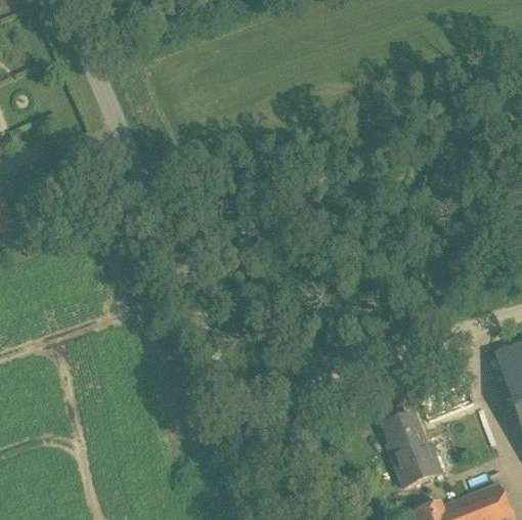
[(0,232),(16,226),(3,196),(0,197),(0,232)]
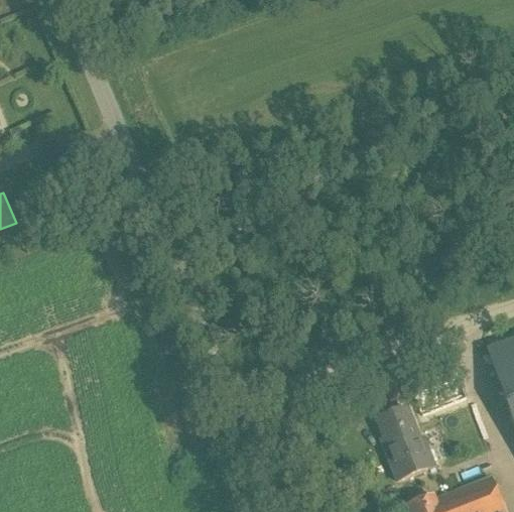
[(513,338),(488,347),(513,419),(513,338)]
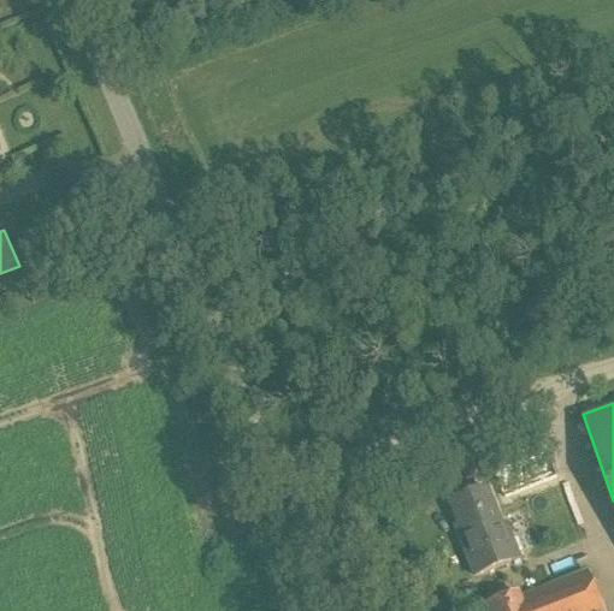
[(502,520),(488,484),(452,498),(466,533),(461,534),(477,571),(521,555),(507,518),(502,520)]
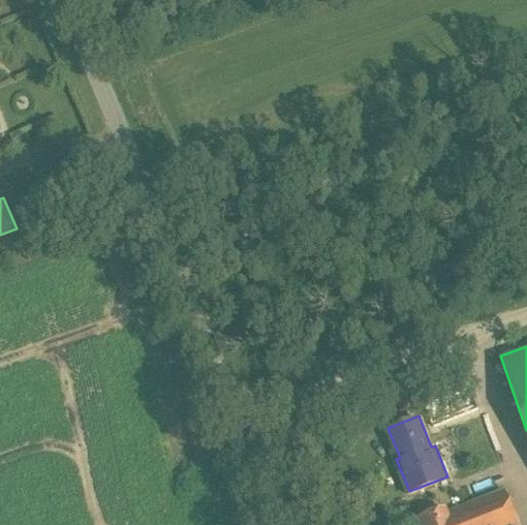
[(522,524),(506,486),(447,508),(447,506),(419,518),(422,524),(522,524)]
